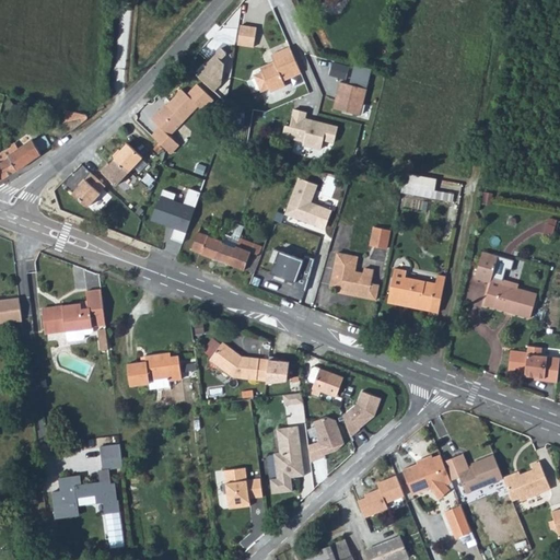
[(257,26),(241,24),(238,45),(255,47),(257,26)]
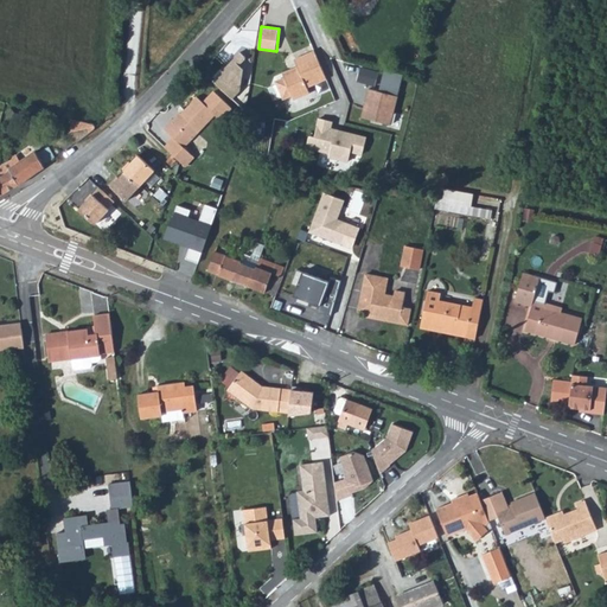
[(249,57),(241,49),(211,81),(234,101),(243,91),(246,66),(243,64),(249,57)]
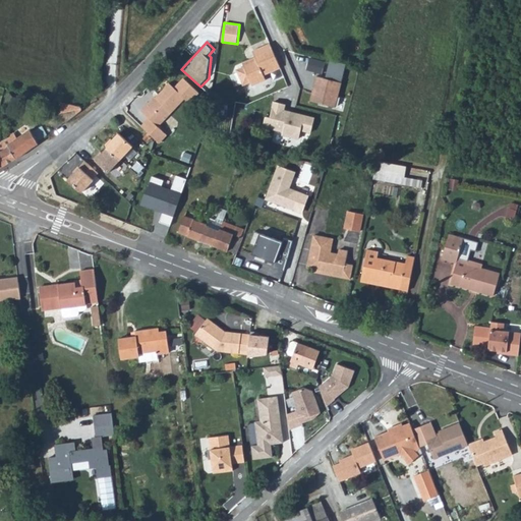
[(238,70),(238,73),(242,81),(247,83),(252,81),(254,84),(269,77),(267,74),(282,67),(271,43),(255,50),(258,56),(245,63),(245,65),(239,68),(238,70)]
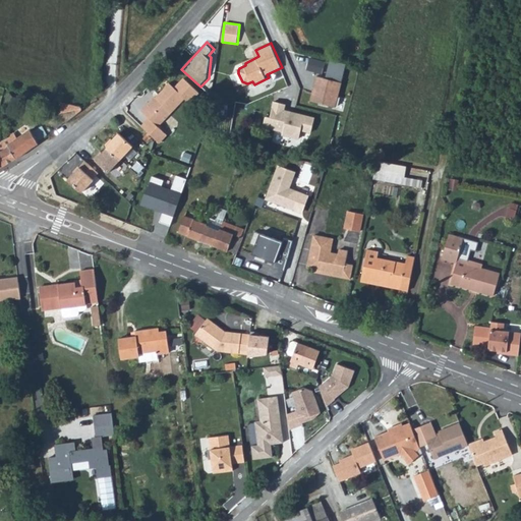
[(327,77),(317,75),(311,101),(337,107),(347,62),(332,58),(327,77)]
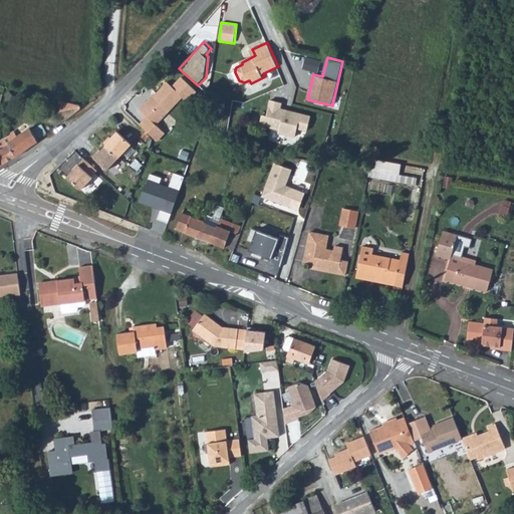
[(148,118),(142,127),(149,134),(155,139),(159,143),(166,134),(157,125),(183,98),(189,102),(198,93),(184,79),(173,89),(168,84),(155,97),(153,96),(140,111),(148,118)]
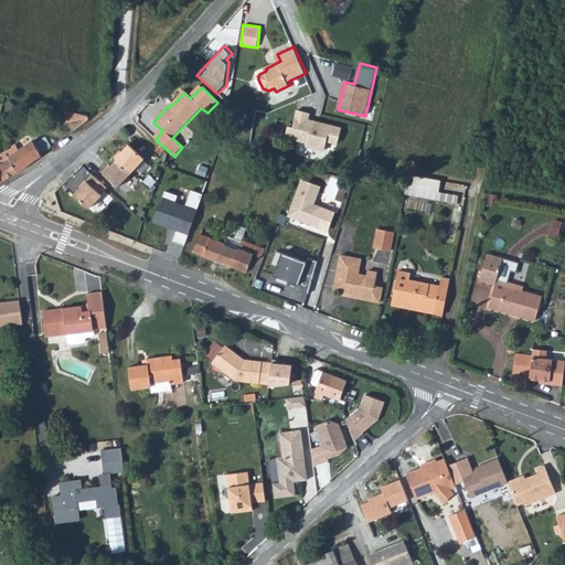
[(296,109),(291,126),(288,125),(285,138),(307,144),(306,147),(323,151),(326,141),(337,144),(340,127),(308,120),(310,113),(296,109)]
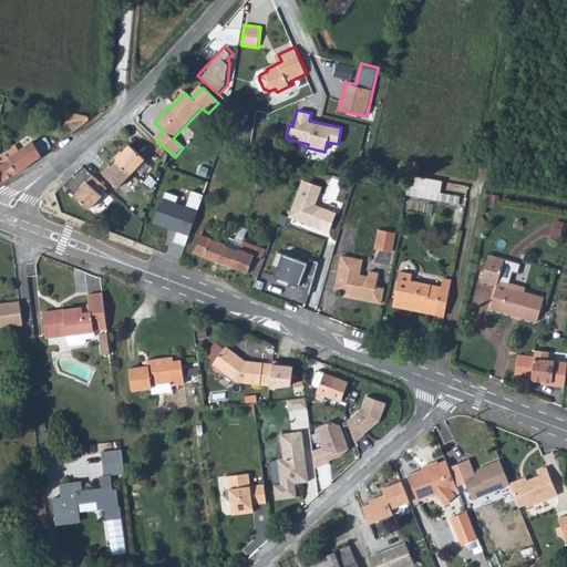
[(66,123),(74,132),(91,119),(88,116),(71,112),(66,123)]
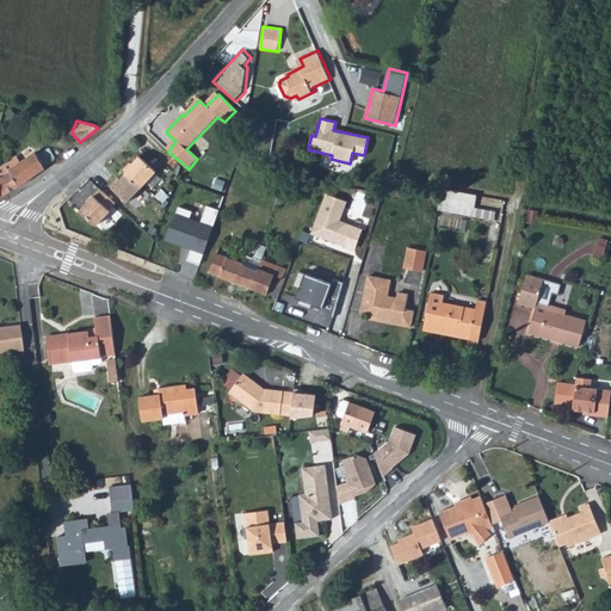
[(42,154),(49,164),(57,156),(50,147),(42,154)]
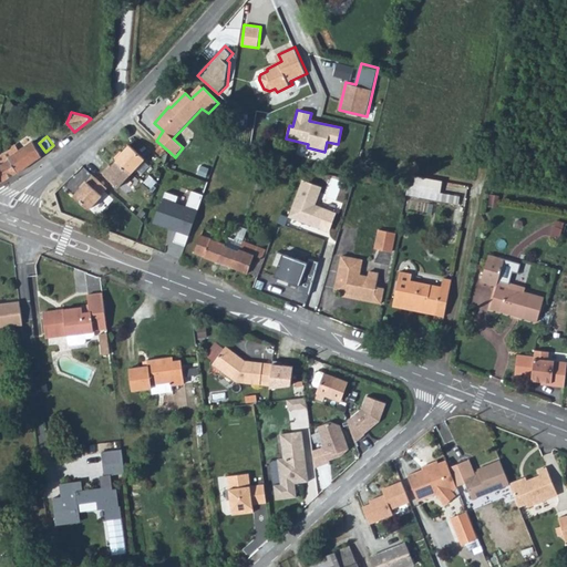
[(9,151),(0,156),(0,174),(1,182),(18,173),(47,153),(37,140),(13,155),(9,151)]
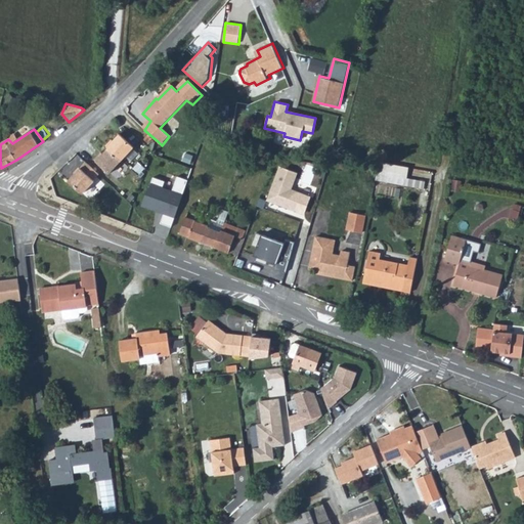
[(113,141),(106,147),(108,149),(123,162),(134,148),(120,135),(114,142),(113,141)]
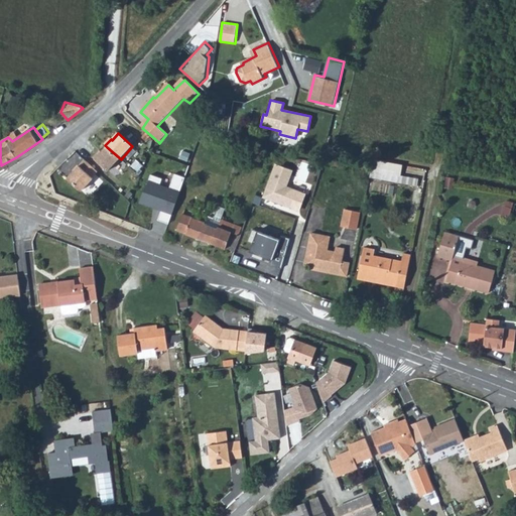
[(152,137),(148,134),(143,139),(147,143),(152,137)]
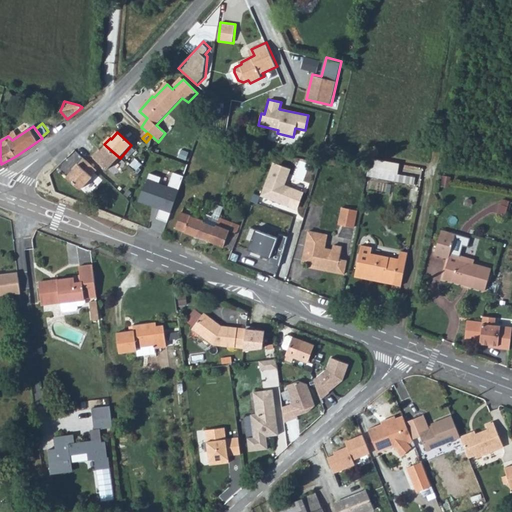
[(120,158),(106,146),(99,155),(97,153),(93,157),(108,171),(120,158)]
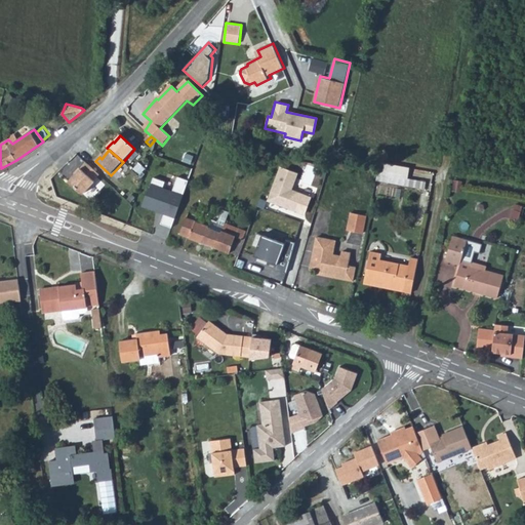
[(101,176),(87,164),(70,184),(81,194),(84,196),(95,184),(94,183),(101,176)]
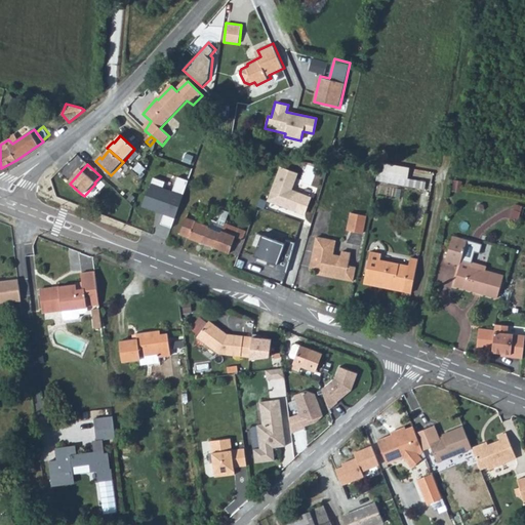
[(300,173),(281,166),(268,201),(294,212),(301,194),(293,191),(300,173)]
